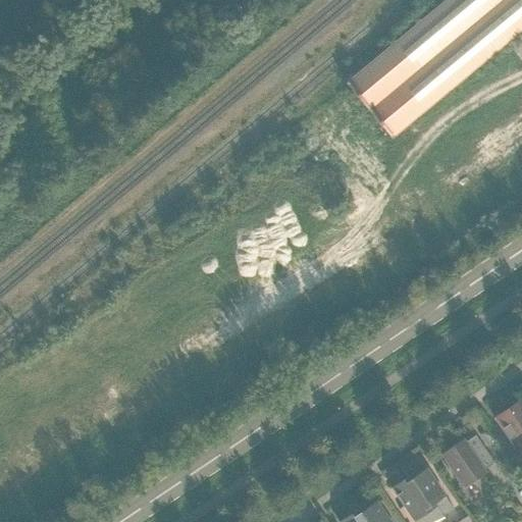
[(521,0),(446,0),(346,84),(390,139),(521,30),(521,0)]
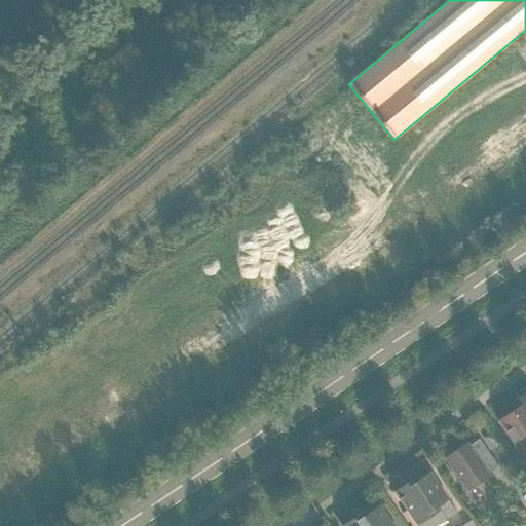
[(525,412),(522,406),(499,420),(524,457),(525,455),(525,412)]
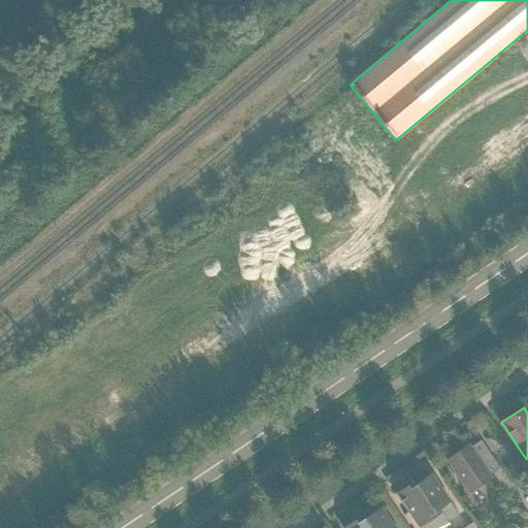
[(499,468),(481,440),(470,448),(468,444),(446,460),(468,494),(491,479),(489,475),(499,468)]
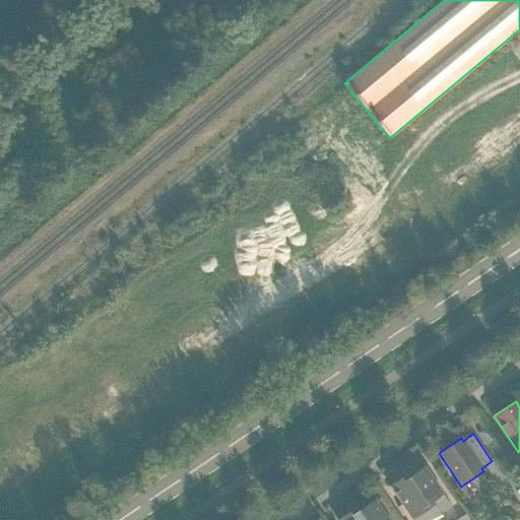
[(444,496),(423,466),(412,472),(411,471),(389,486),(412,519),(431,519),(442,515),(441,514),(452,508),(449,504),(444,496)]
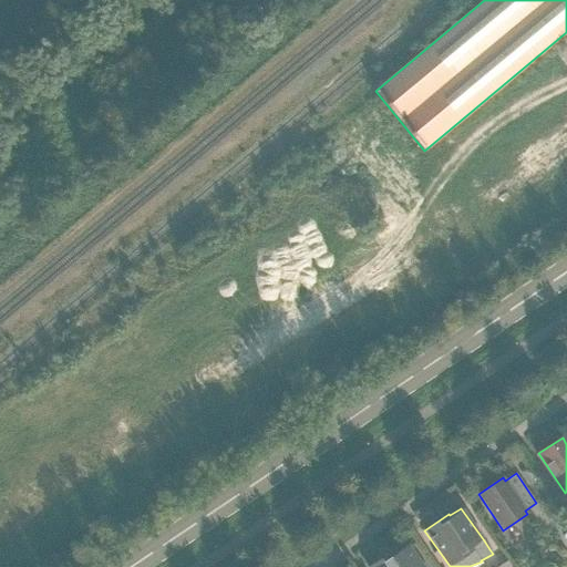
[(420,566),(408,547),(397,555),(394,550),(370,566),(420,566)]
